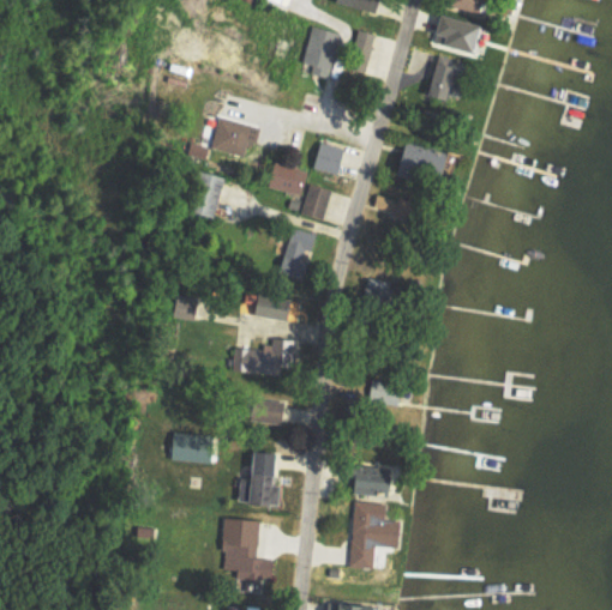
[(375,11),(376,0),(334,0),(334,5),(375,11)]
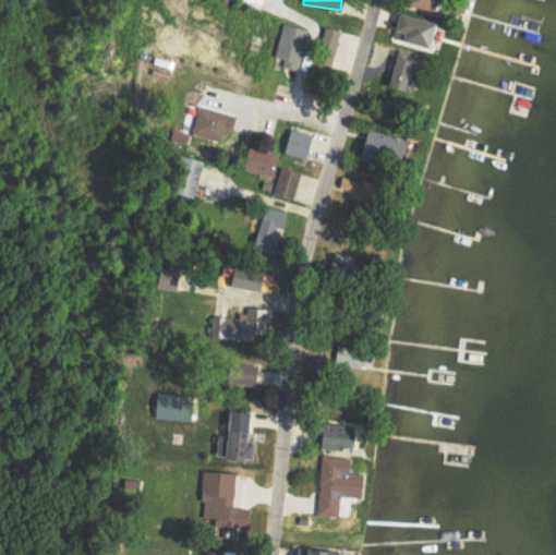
[(435,12),(437,0),(398,0),(398,3),(435,12)]
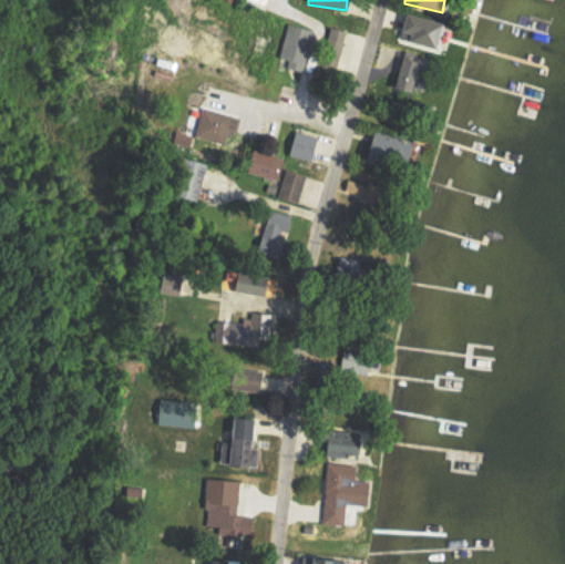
[(399,41),(433,48),(440,21),(404,14),(399,41)]
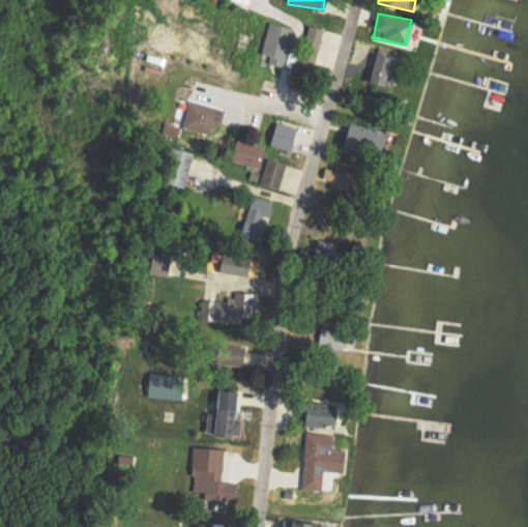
[(269,64),(284,68),(294,30),(269,24),(261,55),(270,58),(269,64)]
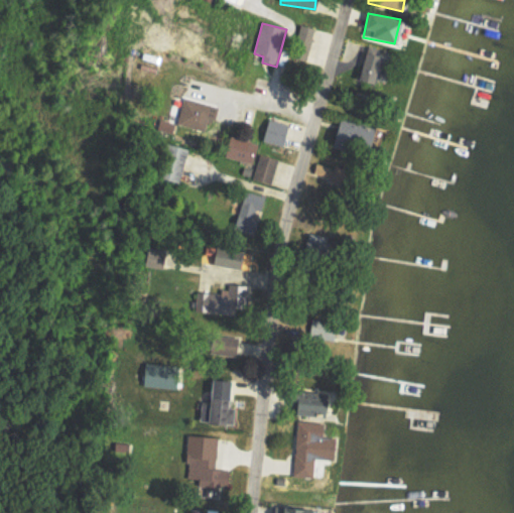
[(316,30),(299,26),(291,59),(308,63),(316,30)]
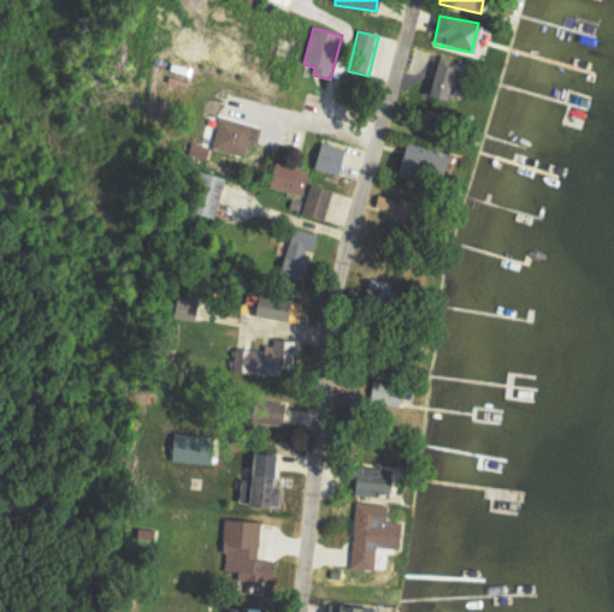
[(447,102),(459,70),(437,63),(425,94),(447,102)]
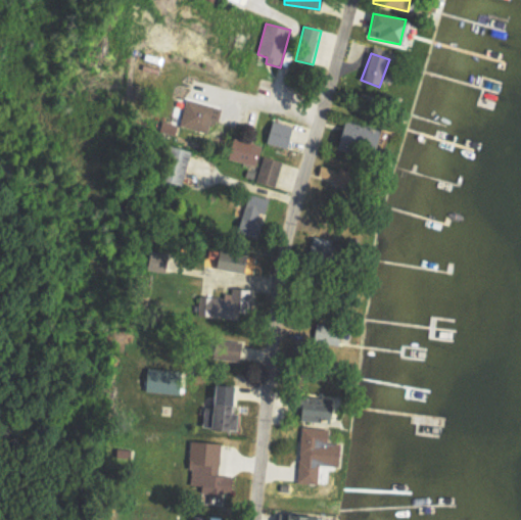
[(182,129),(209,133),(211,123),(219,124),(222,108),(186,102),(182,129)]
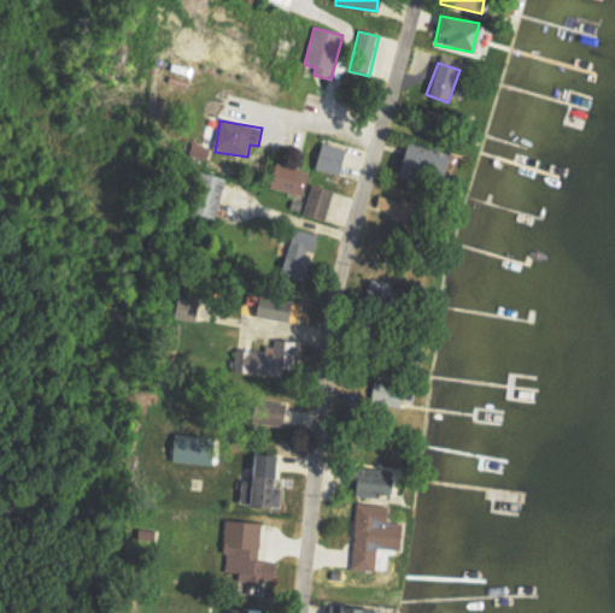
[(397,175),(415,178),(417,169),(440,172),(445,153),(404,143),(397,175)]
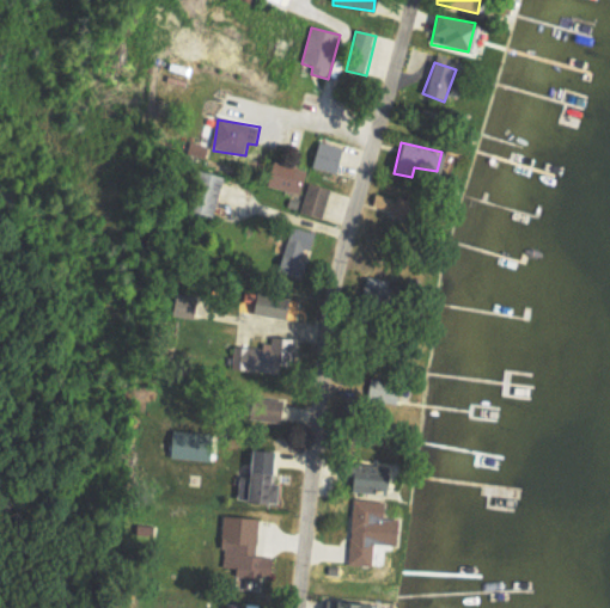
[(343,149),(319,143),(312,169),(337,174),(343,149)]
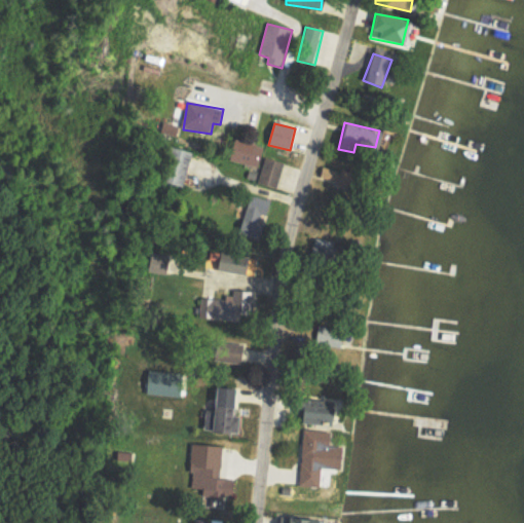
[(229,160),(248,166),(245,175),(256,179),(266,150),(236,140),(229,160)]
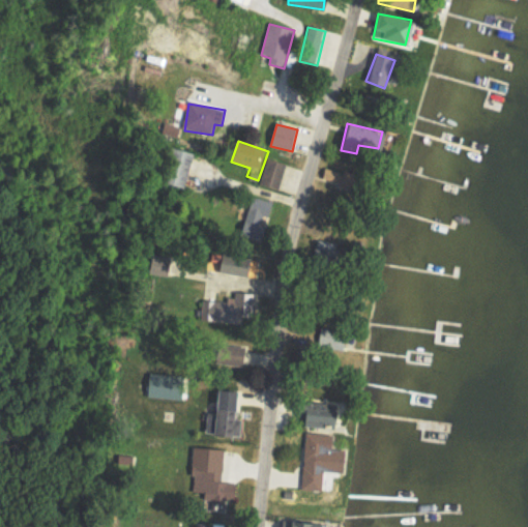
[(195,154),(173,148),(163,183),(185,189),(195,154)]
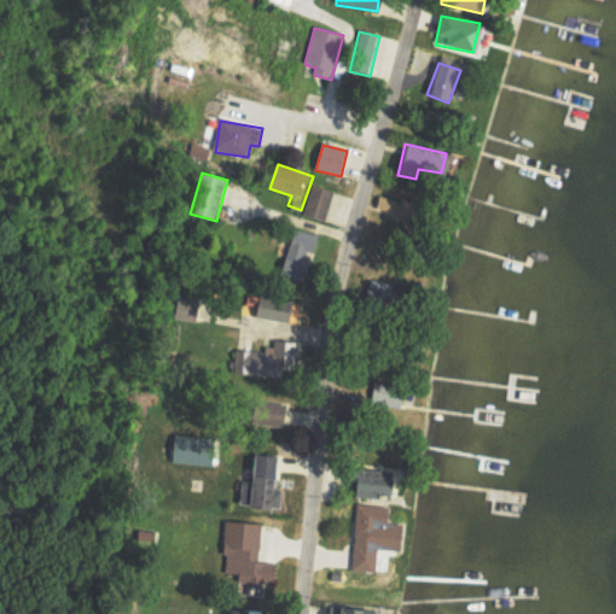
[(325,223),(335,193),(314,187),(304,216),(325,223)]
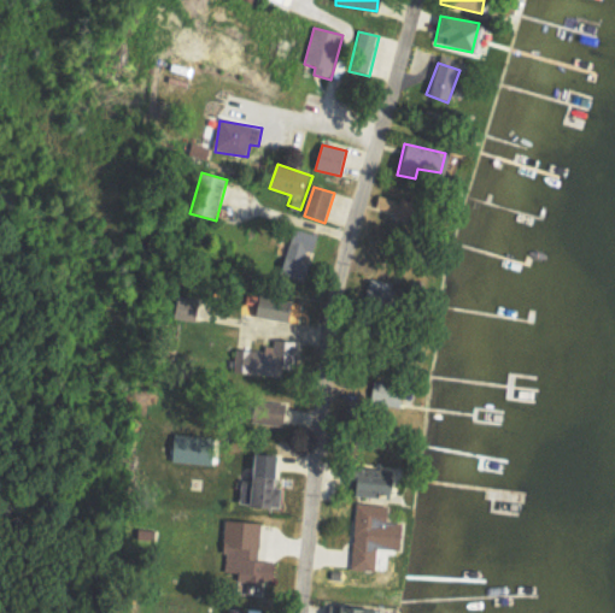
[(308,253),(312,254),(318,237),(293,229),(279,275),(299,281),(308,253)]
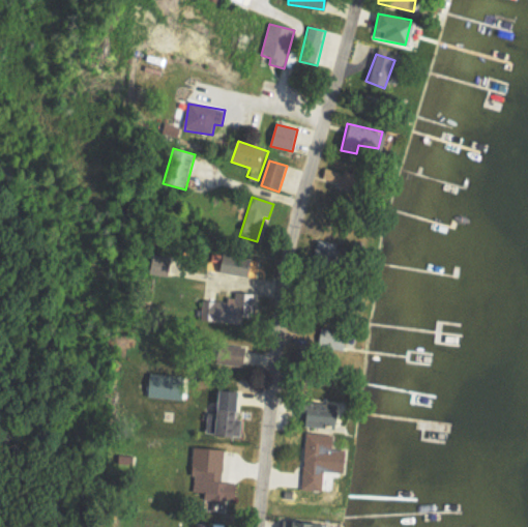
[(247,277),(248,258),(220,255),(217,274),(247,277)]
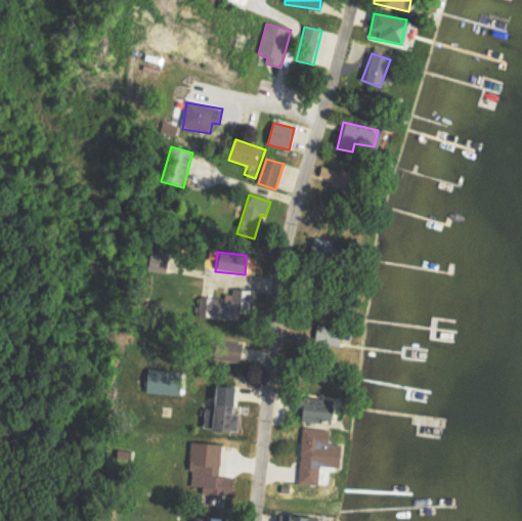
[(165,273),(165,259),(149,259),(148,273),(165,273)]
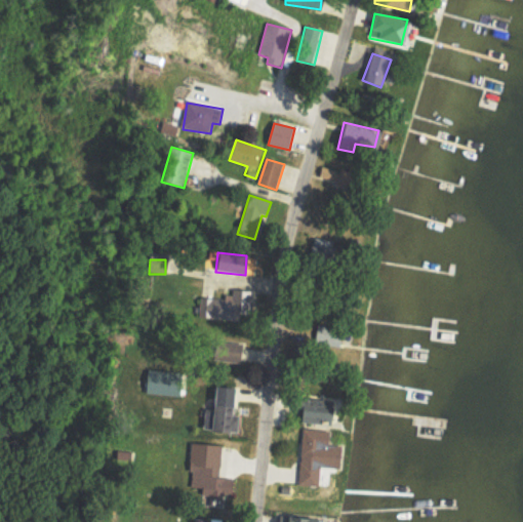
[(252,292),(231,290),(230,302),(202,298),(200,318),(234,322),(235,313),(250,315),(252,292)]
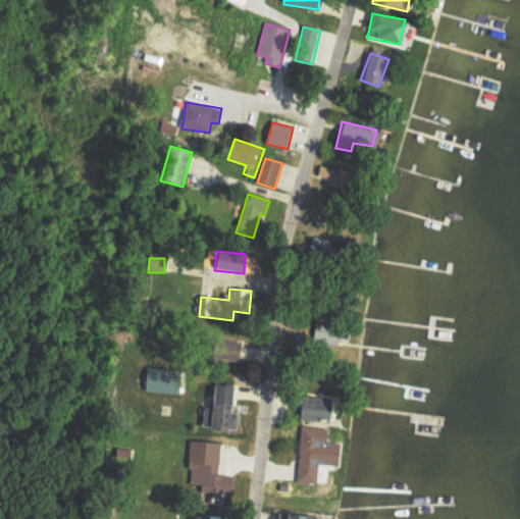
[(341,331),(332,329),(328,344),(338,346),(341,331)]
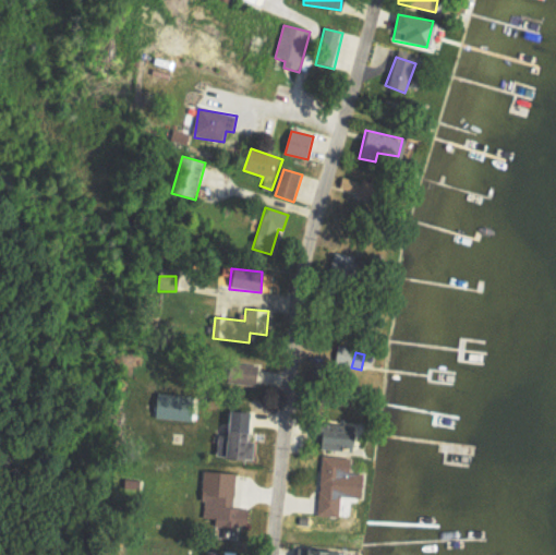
[(258,368),(234,364),(231,384),(255,387),(258,368)]
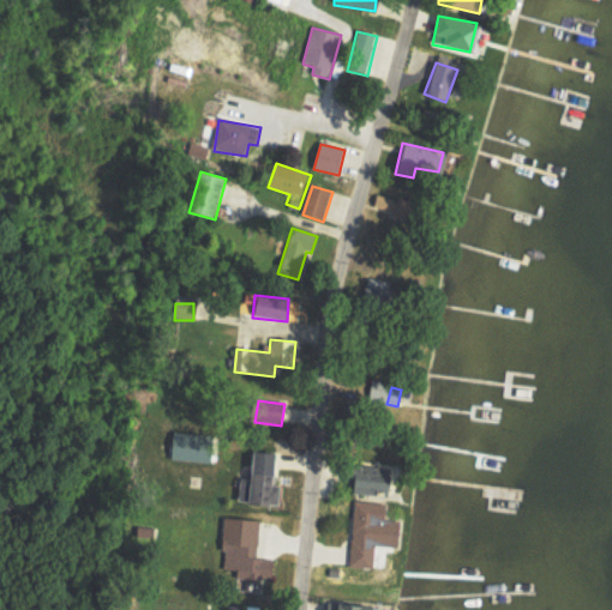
[(213,438),(171,435),(169,461),(211,463),(213,438)]
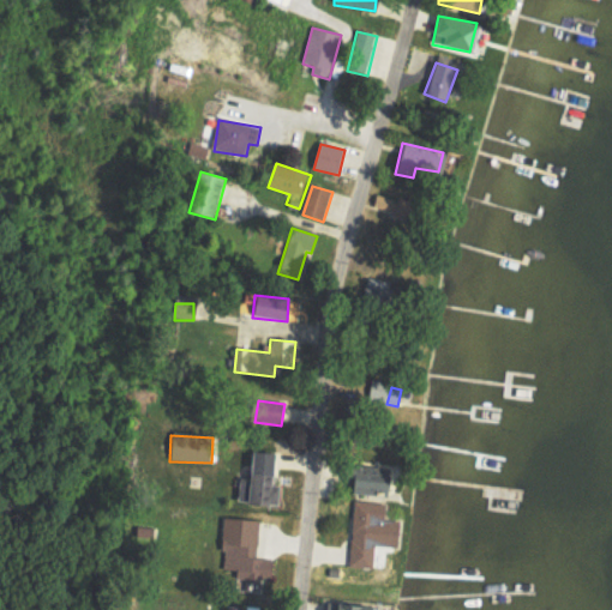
[(273,453),(249,452),(247,479),(239,479),(239,503),(280,506),(281,487),(271,487),(273,453)]
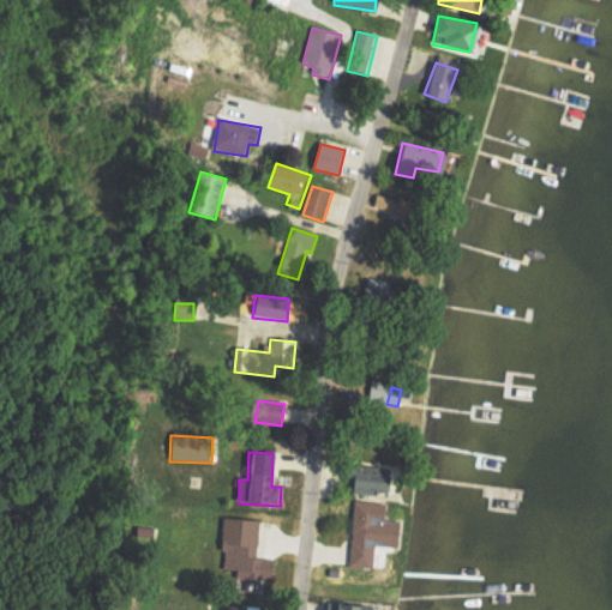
[(351,496),(385,497),(387,467),(343,465),(343,479),(352,479),(351,496)]
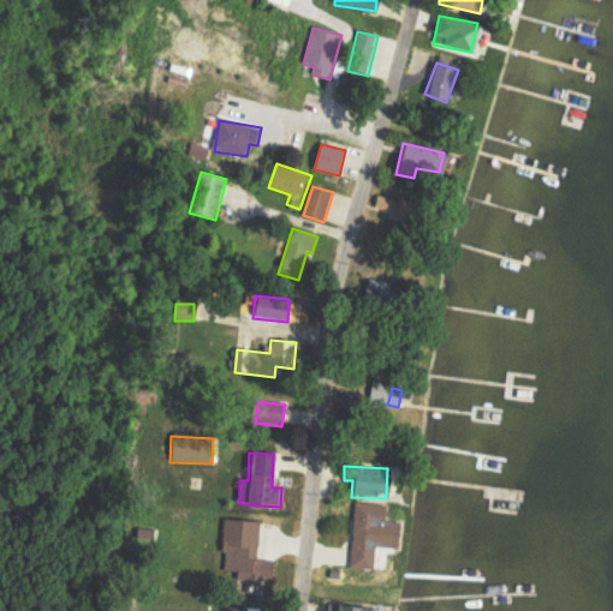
[(350,569),(374,571),(376,546),(398,549),(400,523),(385,522),(386,507),(356,503),(350,569)]
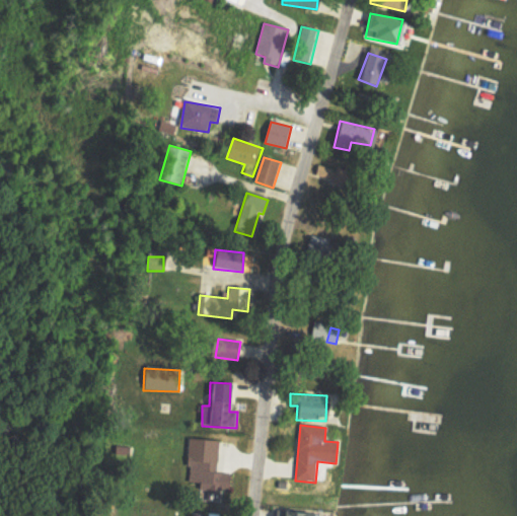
[(187,490),(226,492),(227,473),(218,472),(220,441),(190,439),(187,490)]
